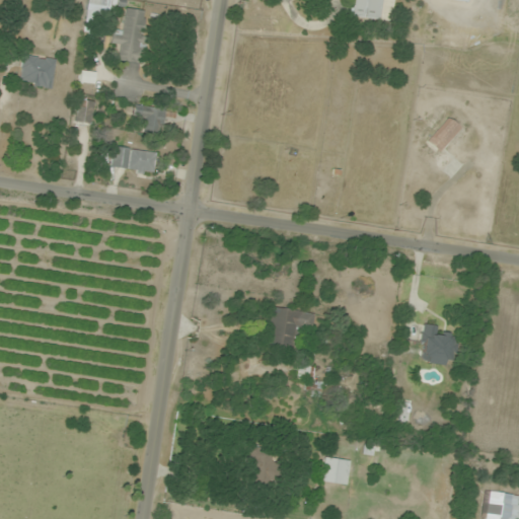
[(380,0),(353,0),(351,16),(378,20),(380,0)]
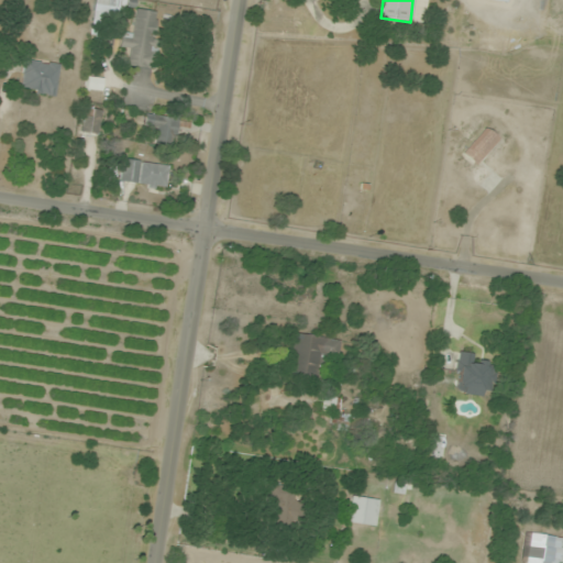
[(130,48),(129,67),(156,68),(157,11),(135,10),(134,33),(121,33),(120,48),(130,48)]
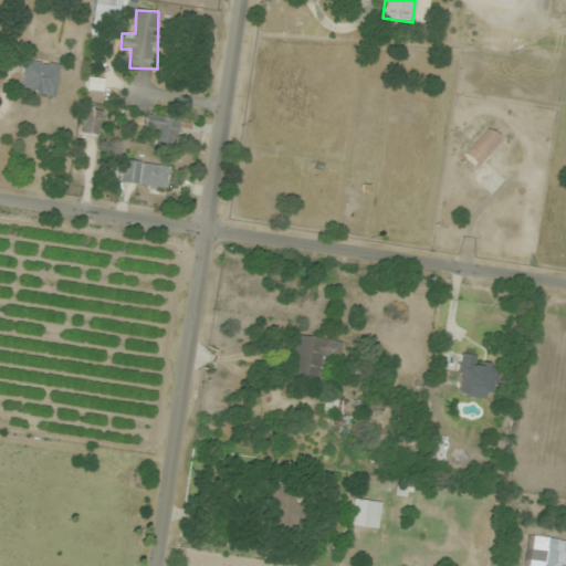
[(61,65),(25,59),(20,91),(55,97),(61,65)]
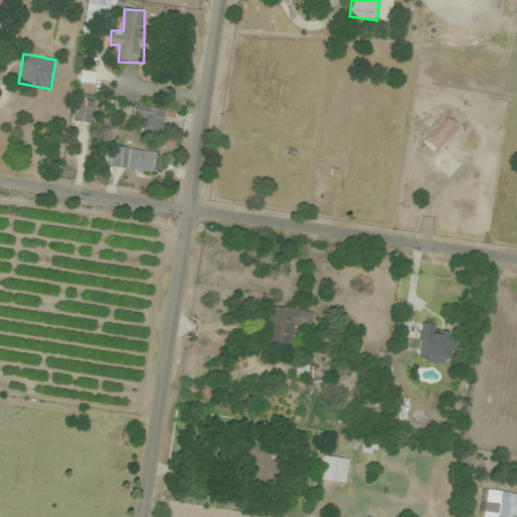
[(79,81),(94,84),(96,73),(81,70),(79,81)]
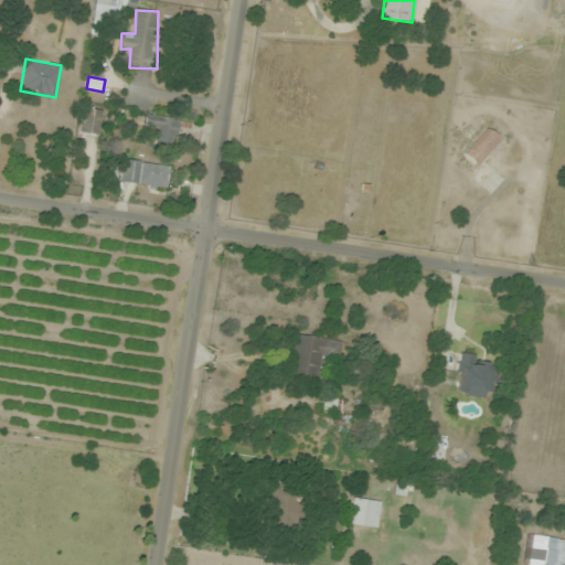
[(81,134),(98,136),(103,109),(84,106),(81,134)]
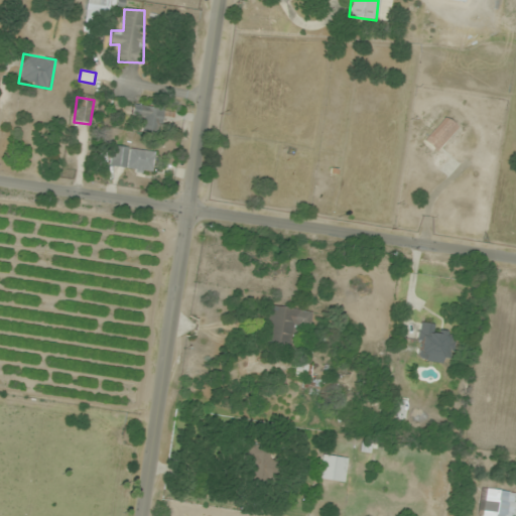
[(163,109),(133,105),(132,115),(142,117),(140,131),(160,134),(163,109)]
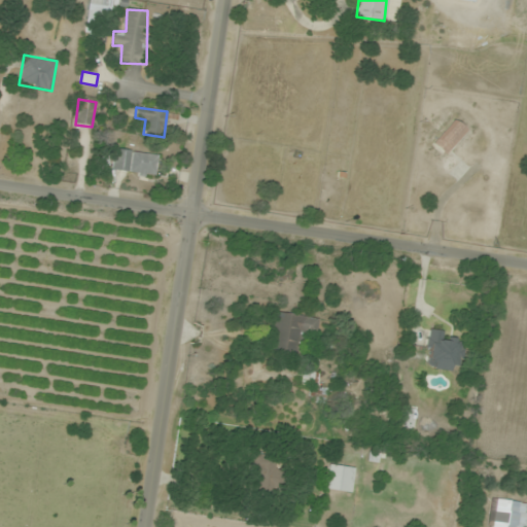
[(431,143),(444,154),(465,131),(453,119),(431,143)]
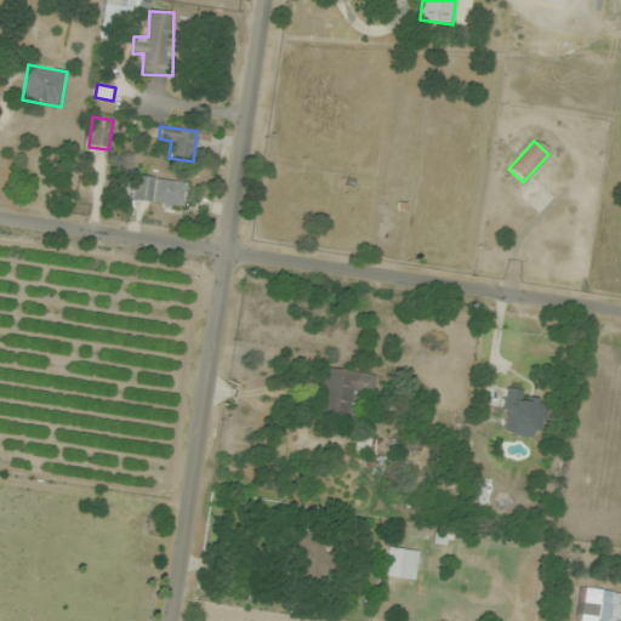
[(186,183),(136,177),(132,201),(183,208),(186,183)]
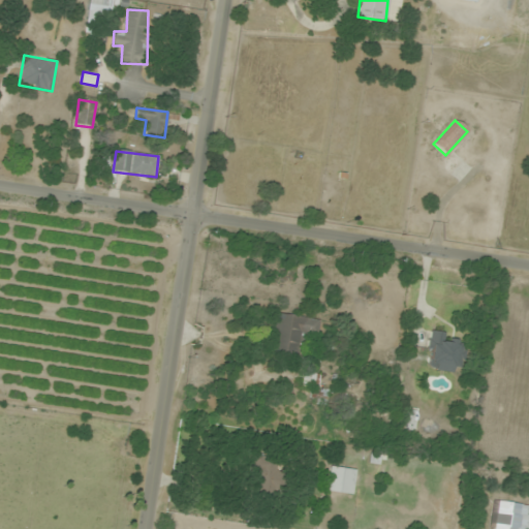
[(274,316),(271,358),(302,360),(304,337),(317,338),(319,319),(274,316)]
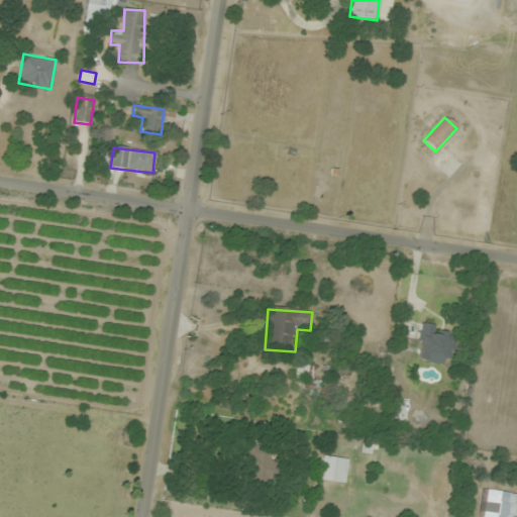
[(442,364),(443,356),(453,358),(456,336),(436,333),(437,325),(422,323),(417,359),(442,364)]
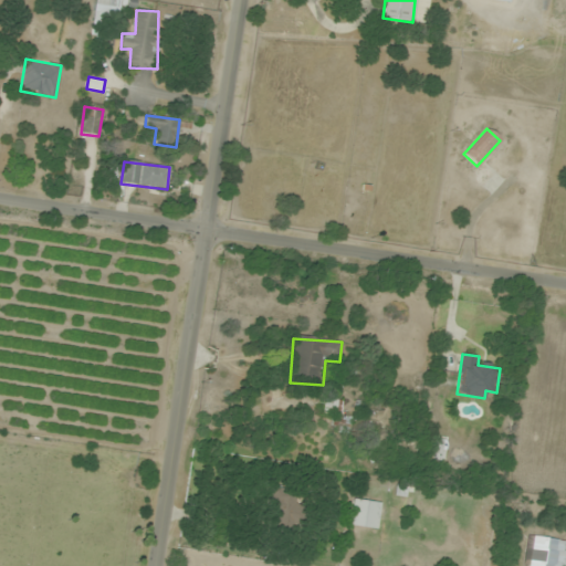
[(342,400),(325,400),(324,413),(342,415),(342,400)]
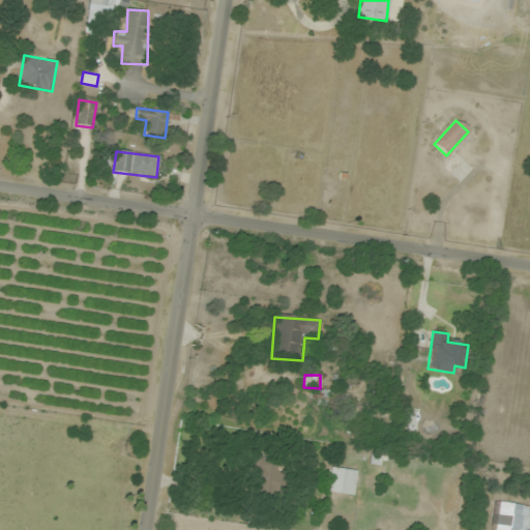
[(256,461),(256,493),(277,493),(277,461),(256,461)]
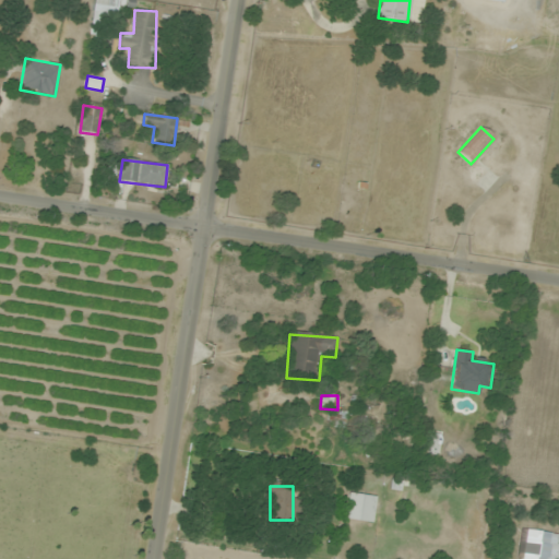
[(371,524),(376,497),(348,492),(344,520),(371,524)]
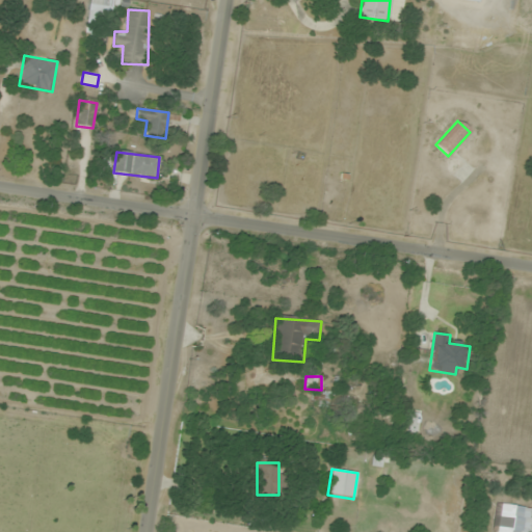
[(531,531),(531,510),(531,511),(531,508),(531,507),(495,504),(491,531),(496,531),(527,531),(528,531),(531,531)]
